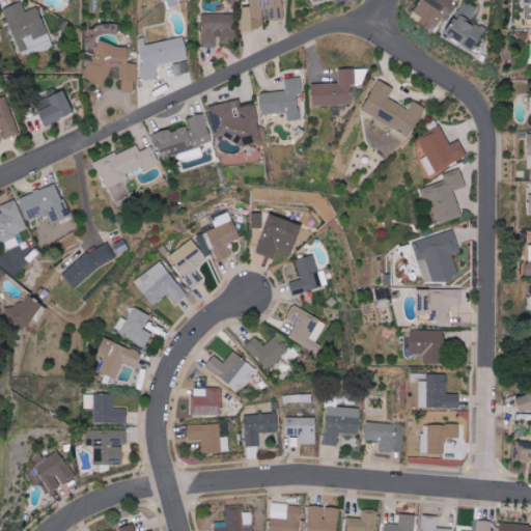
[(284,20),(281,0),(250,0),(251,7),(242,7),(244,31),(263,30),(263,22),(284,20)]
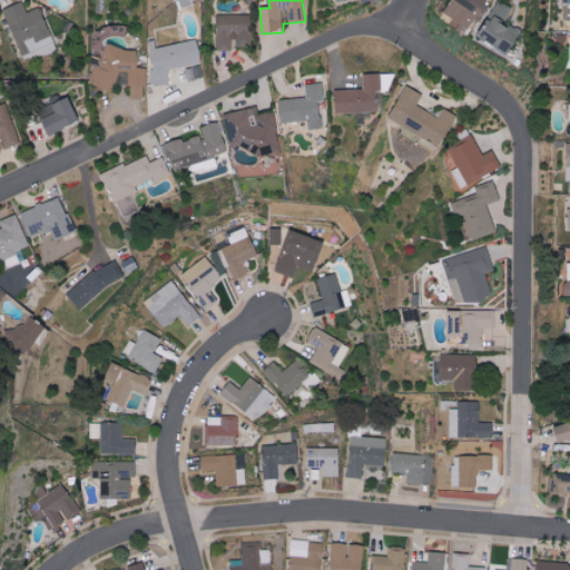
[(454,0),(445,12),(469,30),(491,2),(489,0),(454,0)]
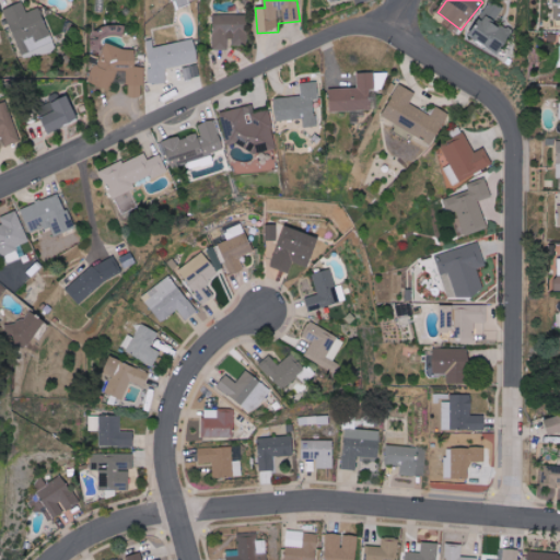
[(490,0),(473,39),(503,54),(514,31),(499,24),(506,7),(491,0),(490,0)]
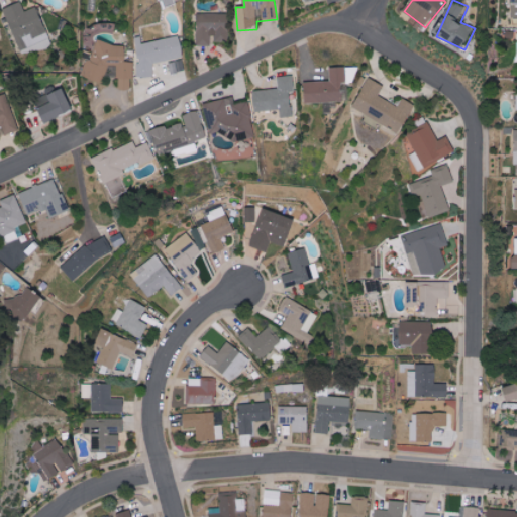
[(36,7),(24,12),(21,2),(3,9),(23,57),(52,44),(36,7)]
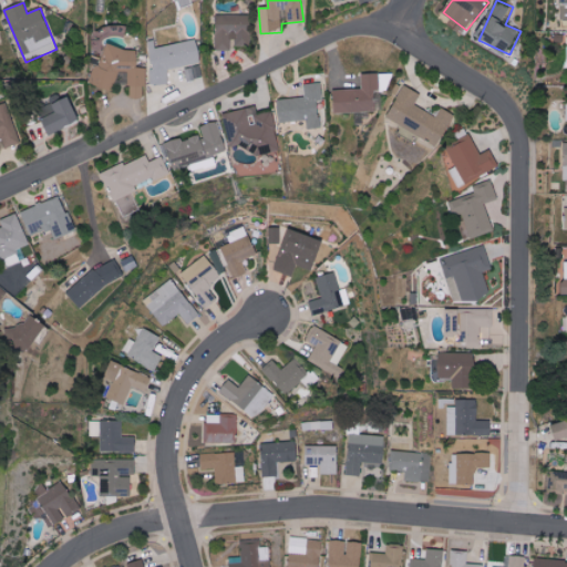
[(233,48),(250,47),(249,14),(215,16),(217,51),(234,50),(233,48)]
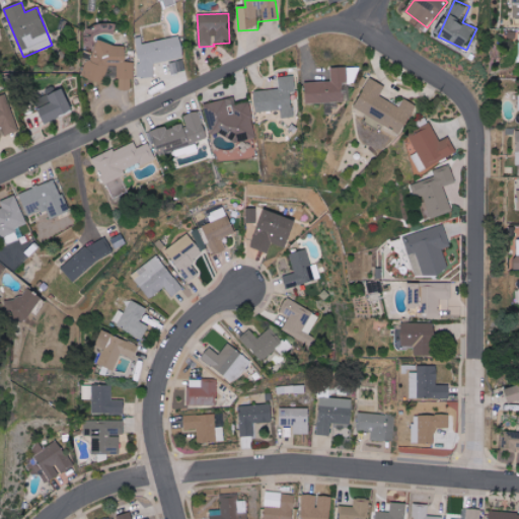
[(183,58),(180,38),(143,43),(142,38),(135,39),(141,79),(155,77),(153,63),(183,58)]
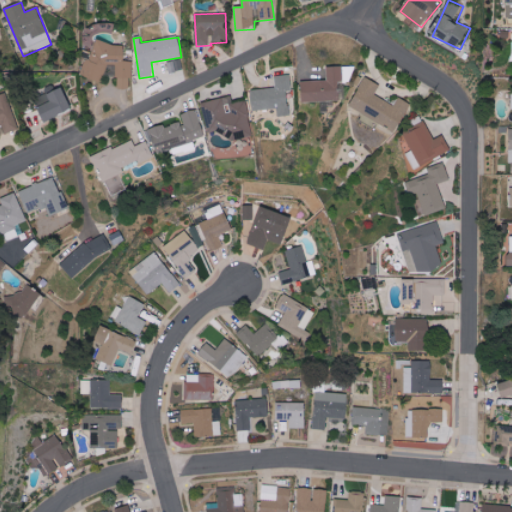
[(117,88),(131,88),(131,61),(124,61),(124,43),(93,43),(93,59),(82,59),(82,79),(105,79),(105,65),(117,65),(117,88)]
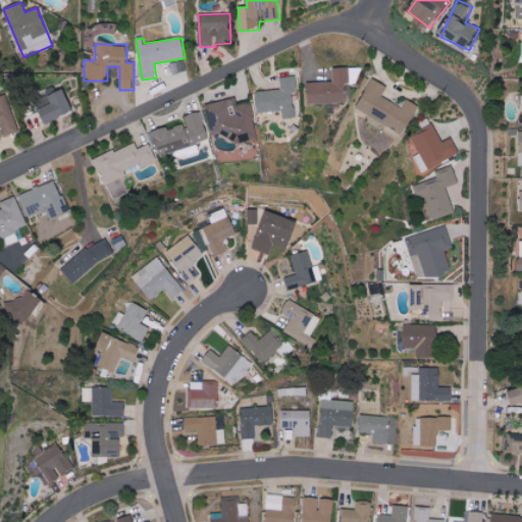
[(347,103),(347,83),(351,83),(350,67),(333,67),(333,82),(308,83),(309,104),(347,103)]
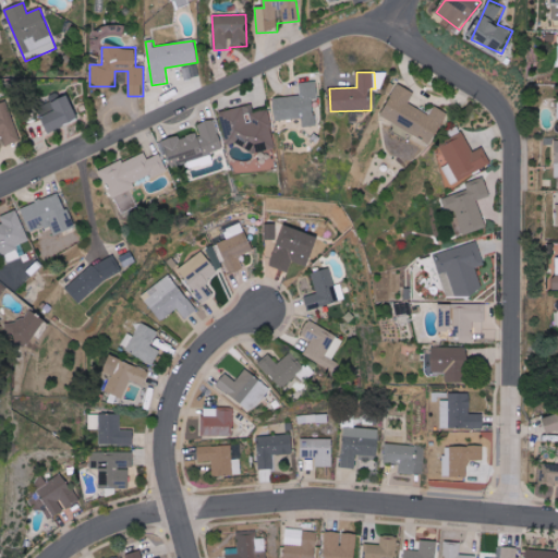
[(302,119),(303,126),(319,125),(316,82),(300,83),(301,95),(274,97),(276,121),(302,119)]
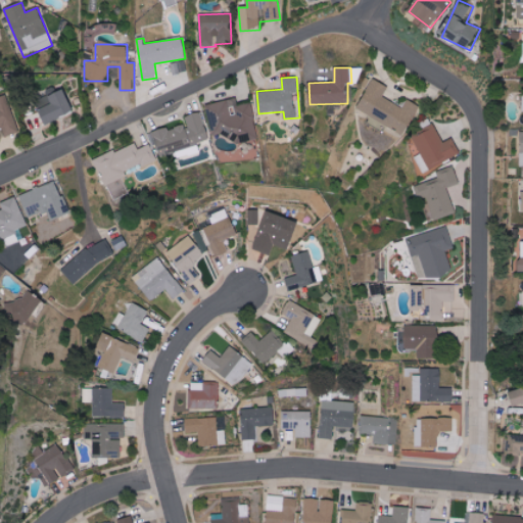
[(357,111),(406,133),(419,105),(407,99),(402,106),(383,98),(389,86),(372,78),(357,111)]
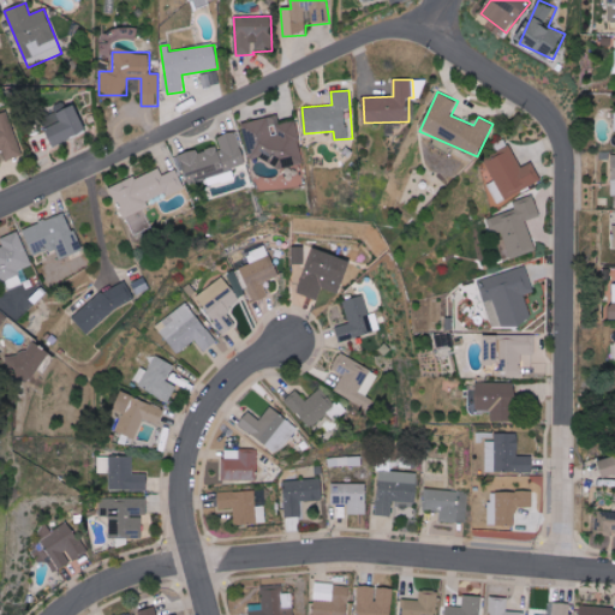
[(43,119),(55,145),(88,131),(76,103),(43,119)]
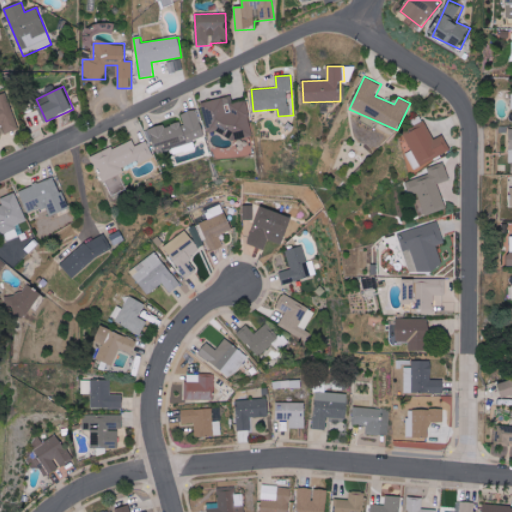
[(207,132),(226,128),(228,141),(252,136),(246,101),(233,103),(231,96),(202,102),(207,132)]
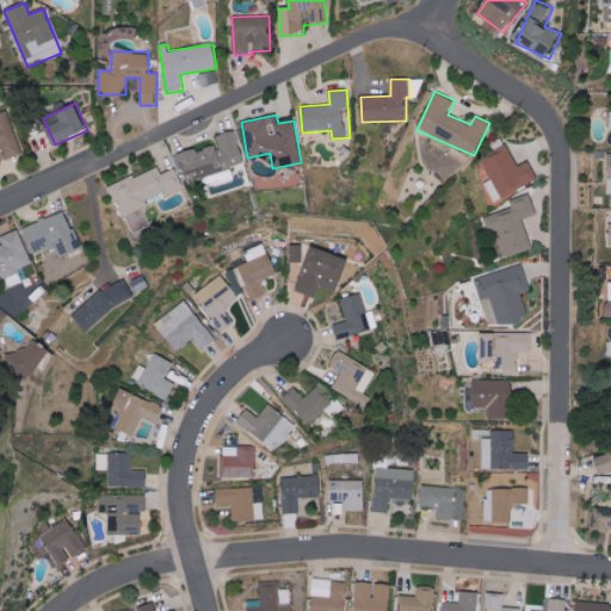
[(186,183),(246,165),(235,130),(215,136),(217,144),(196,150),(196,148),(177,154),(186,183)]
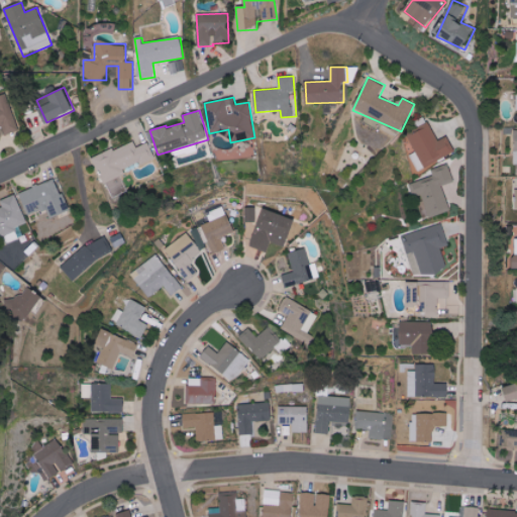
[(408,136),(415,153),(411,156),(417,170),(455,152),(448,136),(437,140),(429,122),(415,128),(417,132),(408,136)]
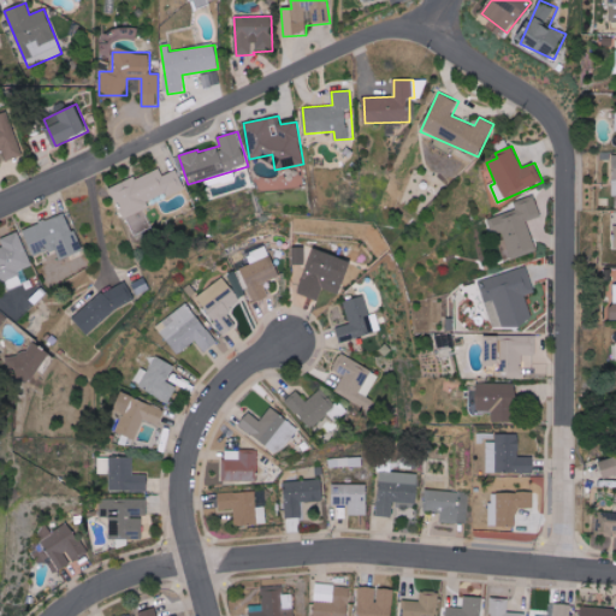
[(184,187),(176,170),(163,176),(159,169),(135,179),(134,177),(110,188),(124,219),(150,207),(148,203),(184,187)]
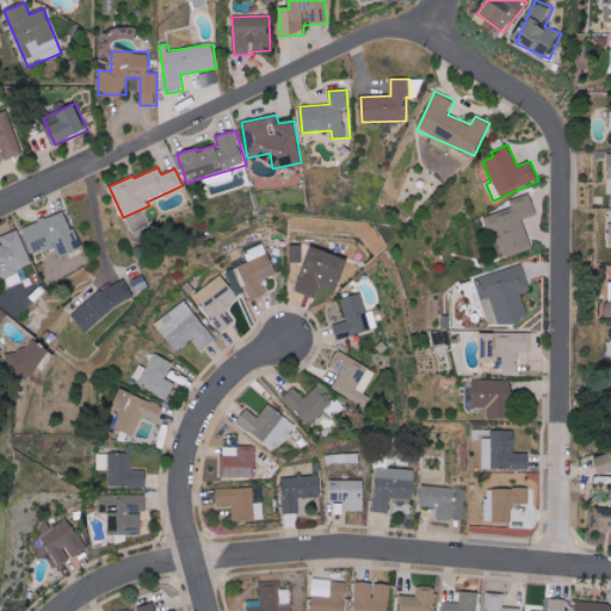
[(523,220),(537,215),(530,193),(510,201),(512,208),(483,217),(488,234),(499,229),(508,257),(532,248),(523,220)]
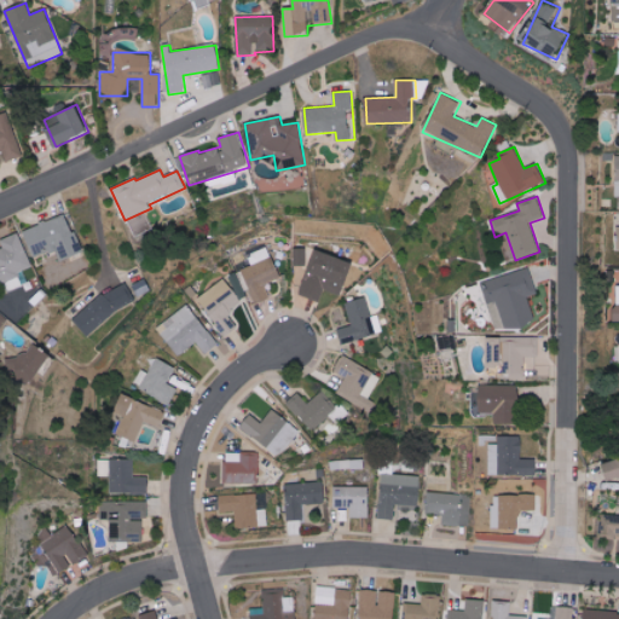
[(61,261),(82,253),(68,213),(23,230),(34,258),(57,249),(61,261)]
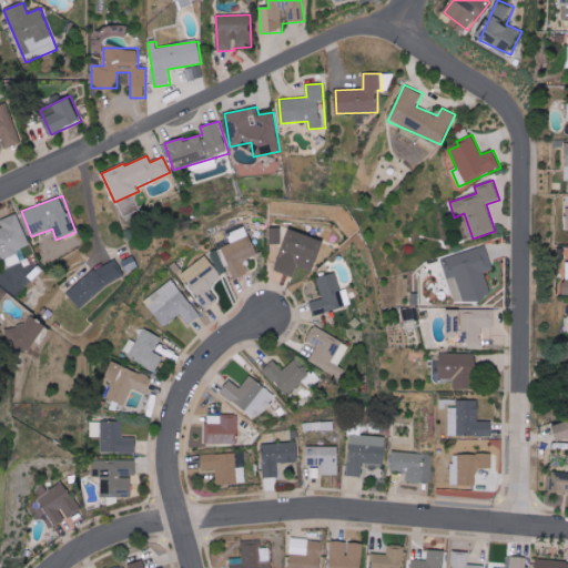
[(30,245),(18,213),(0,220),(0,221),(2,227),(0,227),(0,263),(2,270),(26,260),(21,249),(30,245)]
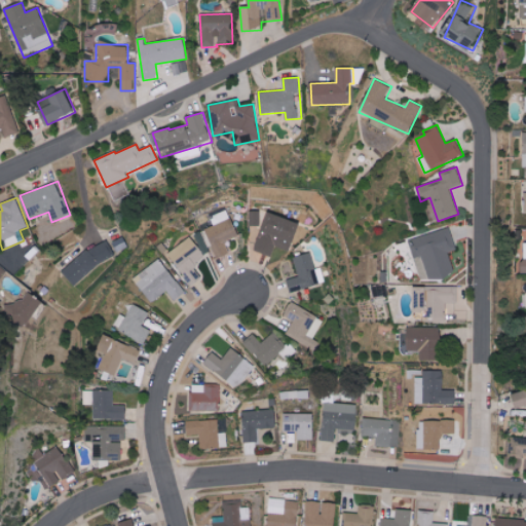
[(229,254),(225,241),(238,236),(228,210),(211,217),(214,226),(205,229),(217,258),(229,254)]
